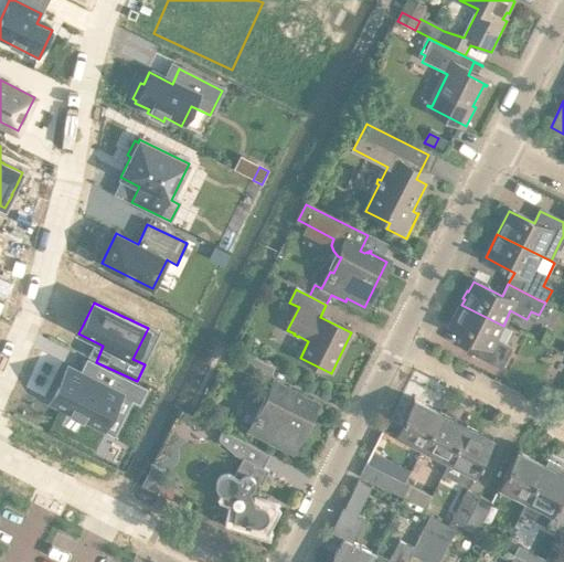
[(512,349),(496,340),(503,326),(461,305),(458,311),(457,310),(453,318),(455,319),(449,329),(474,341),(467,352),(502,370),(512,349)]
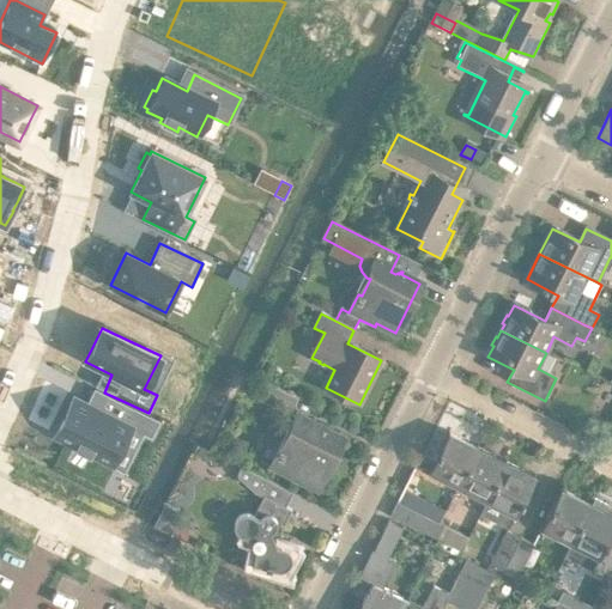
[(289,415),(297,400),(298,400),(262,382),(254,399),(255,400),(255,399),(289,415)]
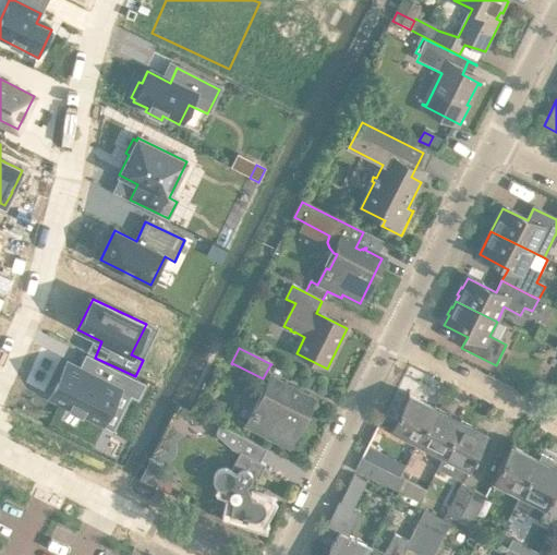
[(83,415),(101,425),(119,390),(131,397),(137,400),(145,385),(107,365),(99,379),(79,369),(68,363),(49,399),(69,408),(68,409),(82,417),(83,415)]
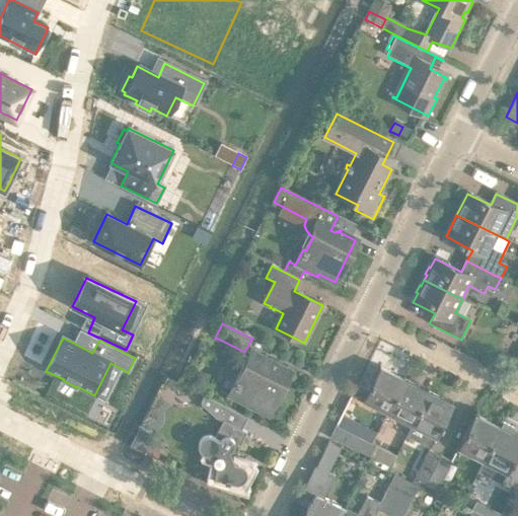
[(268,414),(289,372),(273,365),(274,363),(273,362),(271,364),(270,364),(268,364),(265,363),(266,359),(254,353),(239,382),(236,381),(228,397),(250,409),(252,406),(268,414)]
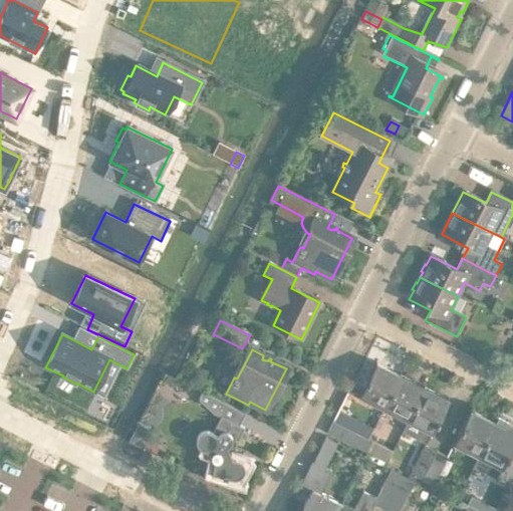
[(385,410),(401,376),(376,363),(359,397),(385,410)]
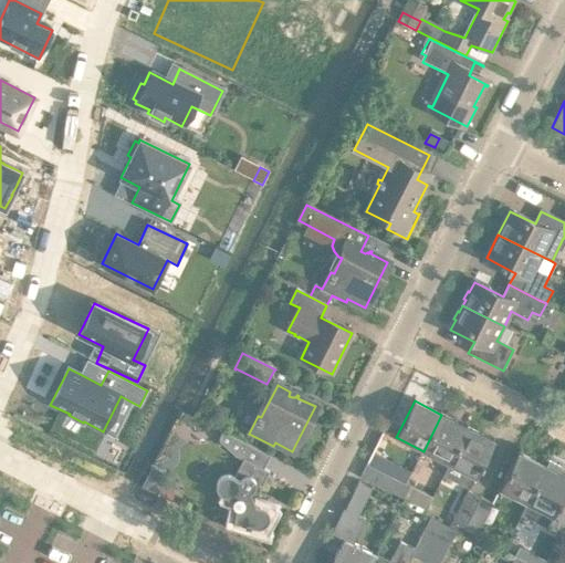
[(468,428),(441,415),(424,451),(449,465),(468,428)]
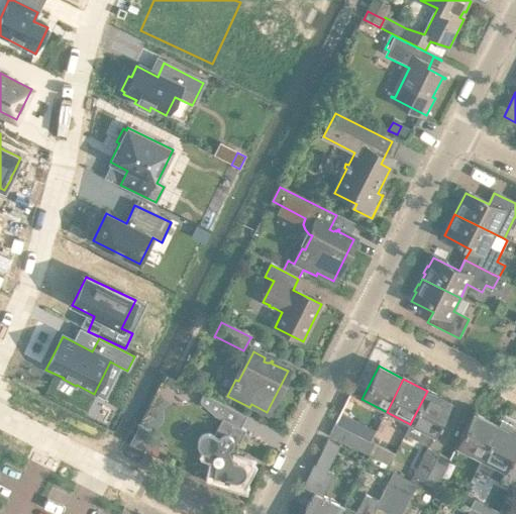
[(451,403),(427,391),(410,424),(424,431),(421,437),(431,442),(451,403)]
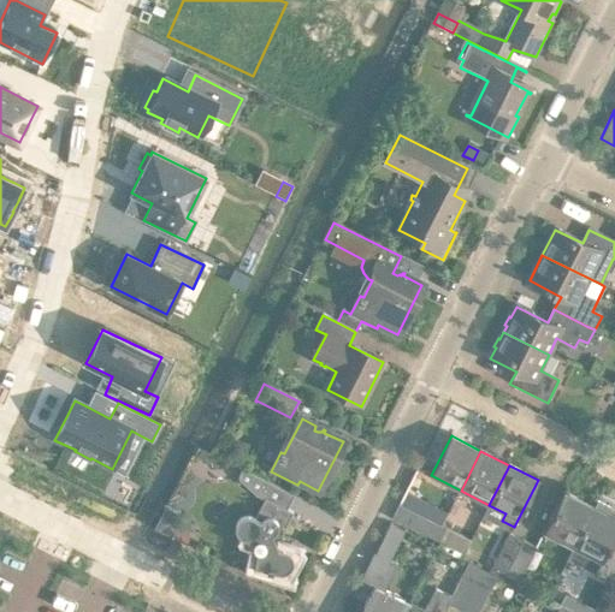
[(267,570),(267,572),(272,574),(273,571),(281,572),(283,572),(285,572),(287,571),(289,570),(291,568),(293,565),(293,564),(293,563),(293,560),(293,559),(291,557),(290,554),(289,553),(287,552),(285,551),(284,551),(279,550),(283,534),(294,514),(287,511),(294,497),(242,470),(240,477),(240,482),(258,497),(255,520),(252,517),(248,517),(247,517),(244,517),(243,517),(242,518),(241,518),(238,521),(237,522),(237,523),(236,526),(236,527),(236,528),(236,530),(237,533),(237,534),(240,536),(241,538),(242,538),(254,544),(254,545),(253,546),(254,547),(254,548),(254,550),(255,551),(256,552),(258,552),(255,568),(267,570)]
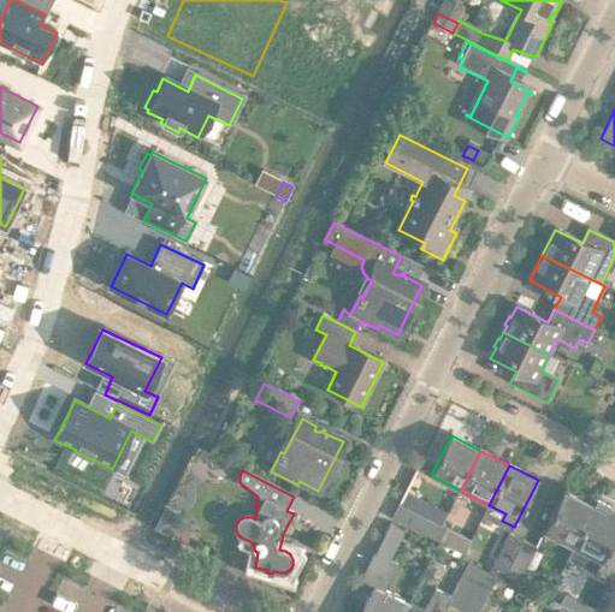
[(574,547),(593,507),(563,493),(544,533),(574,547)]
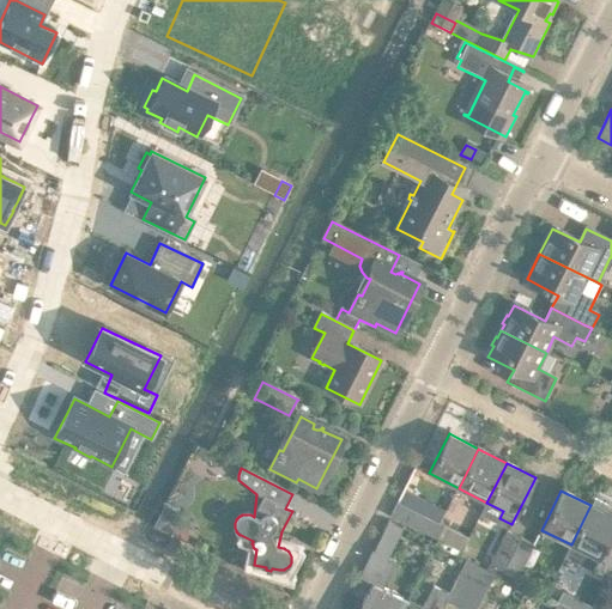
[(391,518),(436,541),(443,527),(398,504),(391,518)]
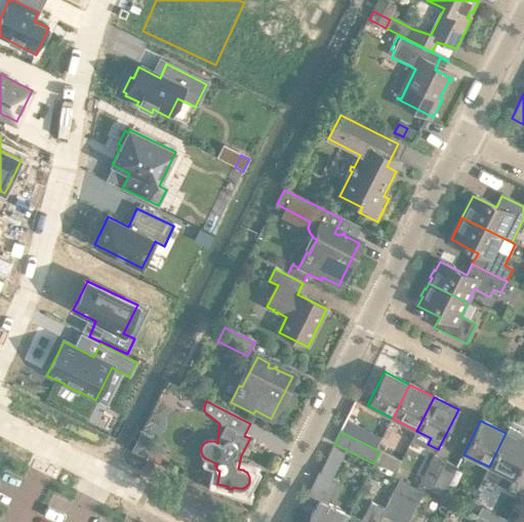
[(523,442),(506,433),(489,467),(483,478),(519,496),(523,486),(523,442)]
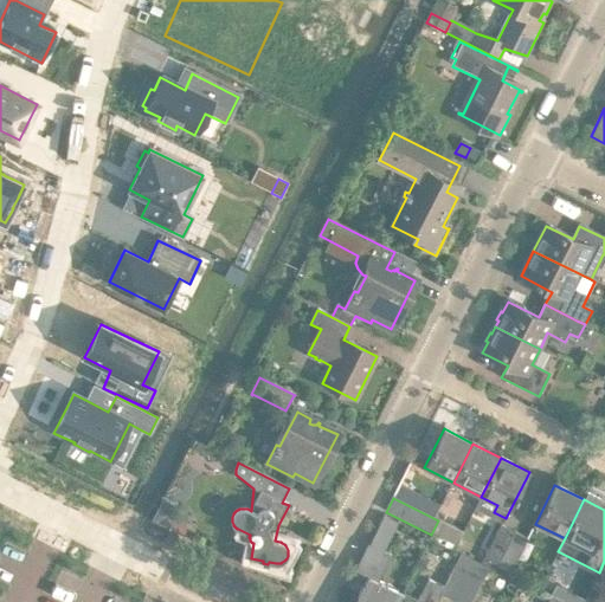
[(179,517),(177,516),(169,530),(185,538),(185,537),(186,535),(186,533),(187,532),(187,530),(186,528),(186,526),(186,525),(184,522),(182,520),(182,519),(180,518),(179,517)]
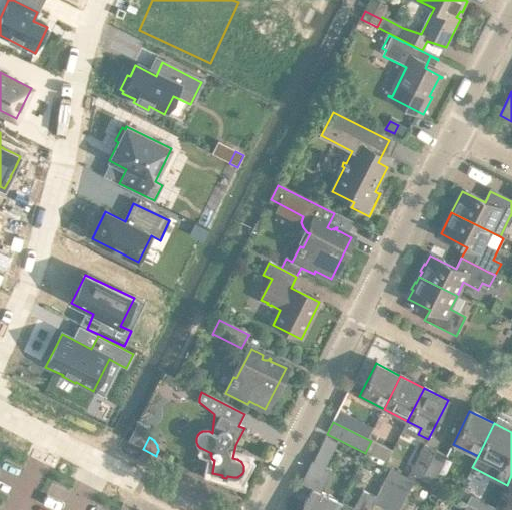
[(312,490),(302,509),(338,509),(341,504),(344,499),(323,488),(326,483),(325,483),(331,471),(325,468),(337,444),(326,438),(313,463),(312,462),(301,485),(312,490)]
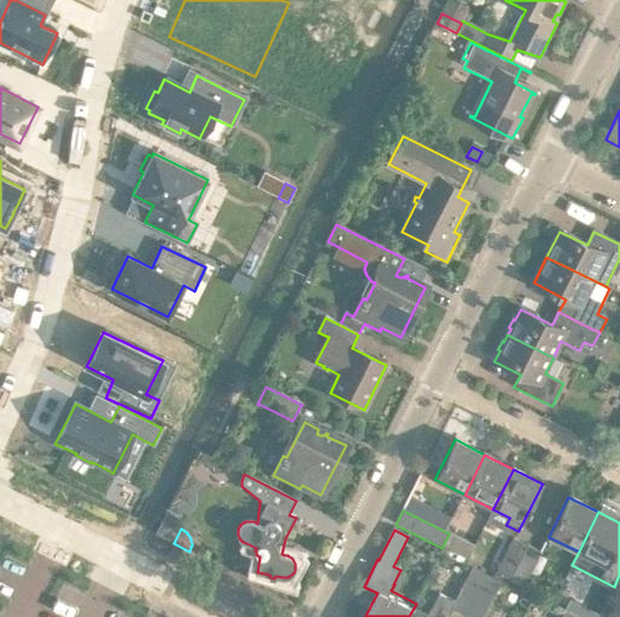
[(442,548),(455,554),(462,541),(449,533),(442,548)]
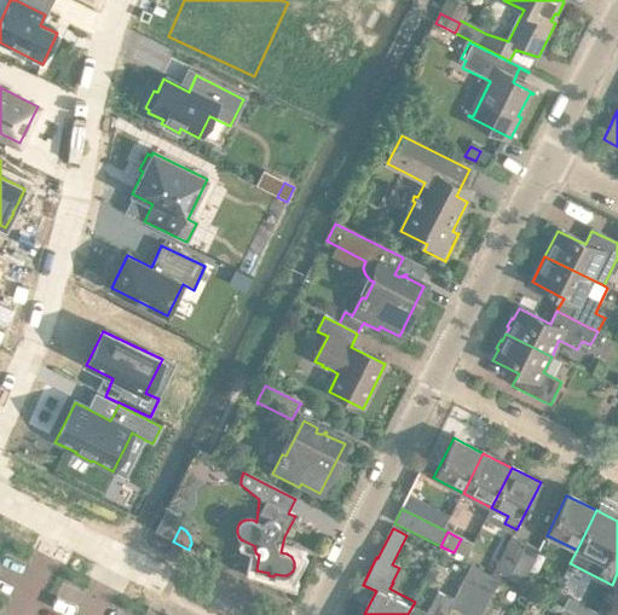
[(494,573),(508,580),(526,545),(512,538),(494,573)]
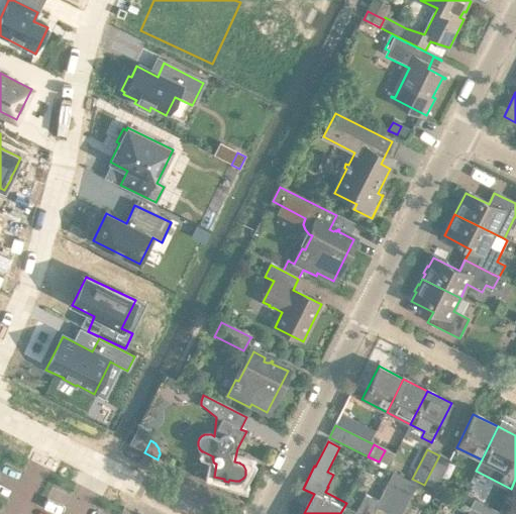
[(448,465),(450,461),(439,455),(424,485),(435,491),(441,479),(448,465)]
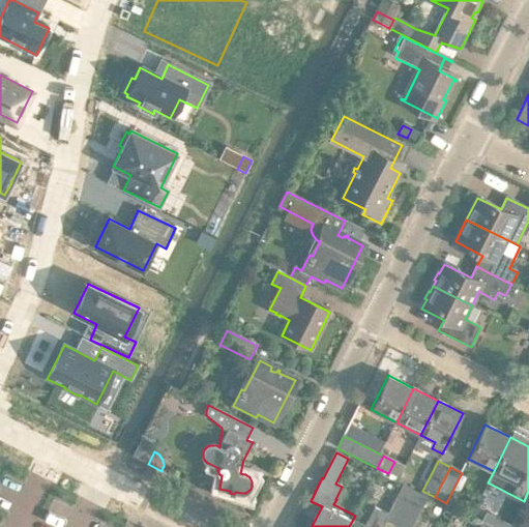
[(467,480),(460,476),(452,491),(460,494),(467,480)]
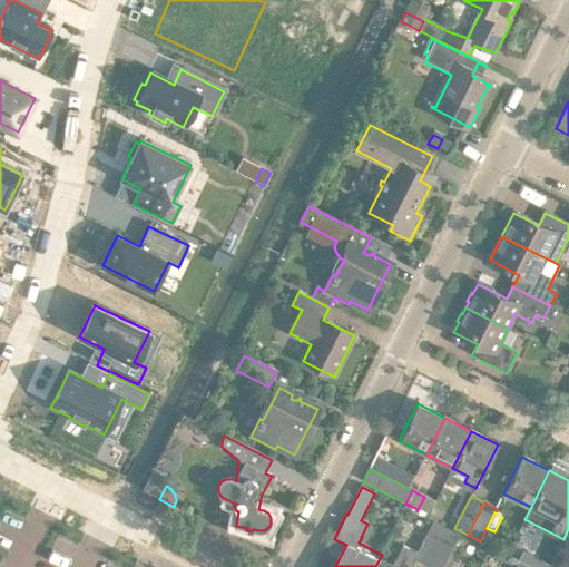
[(391,566),(379,560),(375,566),(412,566),(417,559),(429,565),(447,530),(433,524),(418,555),(403,547),(393,566),(391,566)]
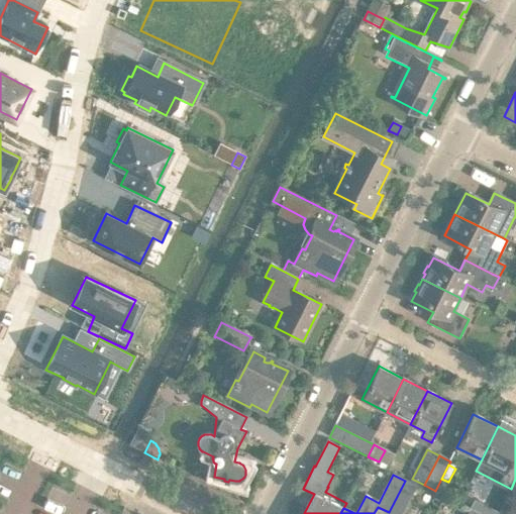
[(402,513),(416,486),(405,481),(389,512),(391,513),(402,513)]
